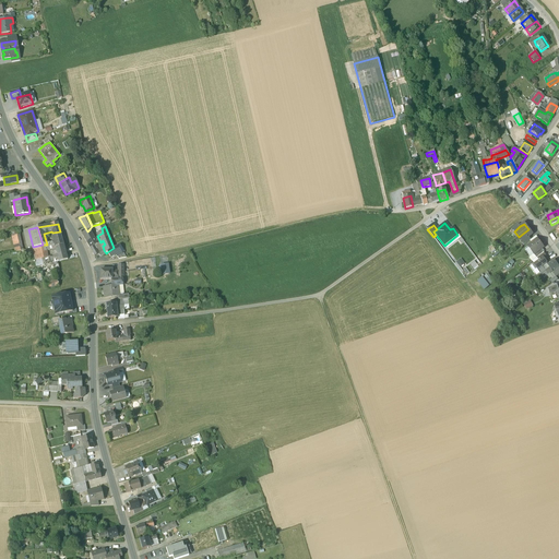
[(33,247),(28,229),(23,230),(27,248),(33,247)]
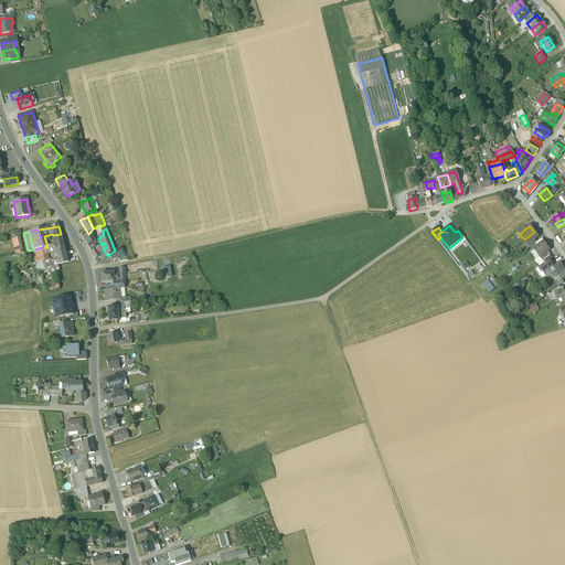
[(95,241),(91,232),(88,234),(83,237),(87,245),(95,241)]
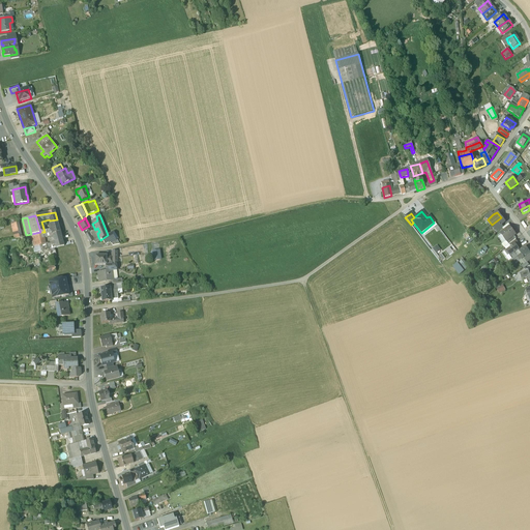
[(501,217),(492,225),(496,230),(501,226),(505,223),(501,217)]
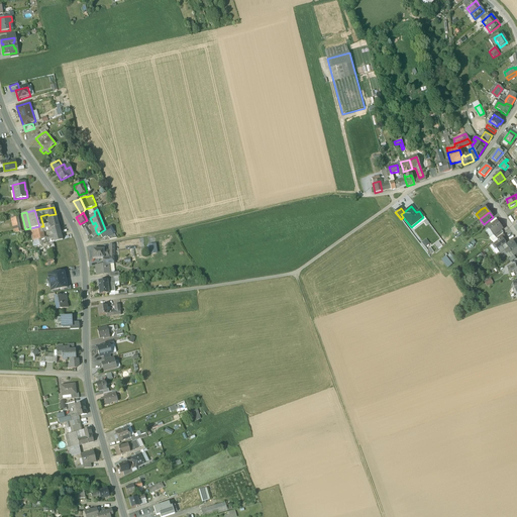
[(429,216),(427,218),(432,226),(435,225),(429,216)]
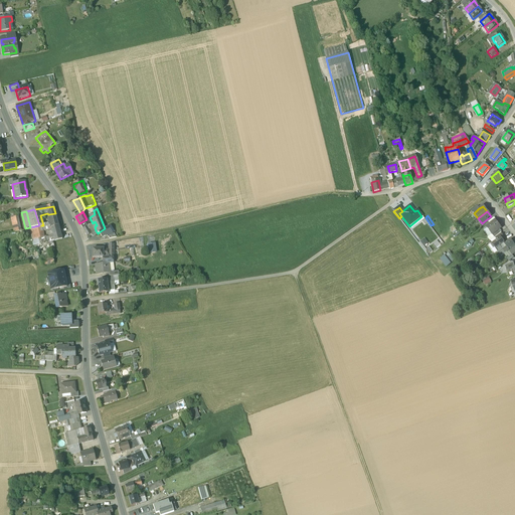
[(18,216),(16,216),(11,217),(10,218),(13,232),(21,231),(18,216)]
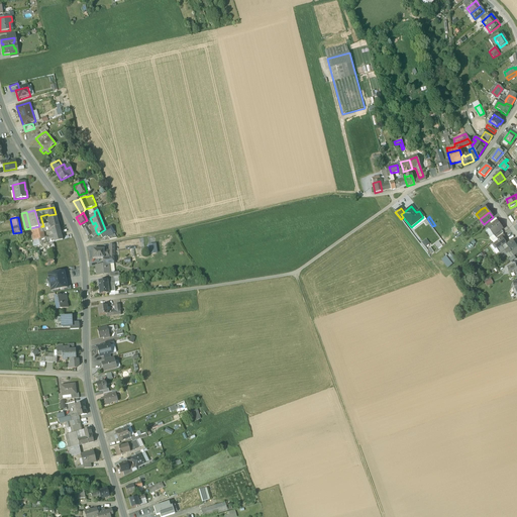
[(57,217),(48,219),(49,224),(50,229),(59,227),(57,217)]
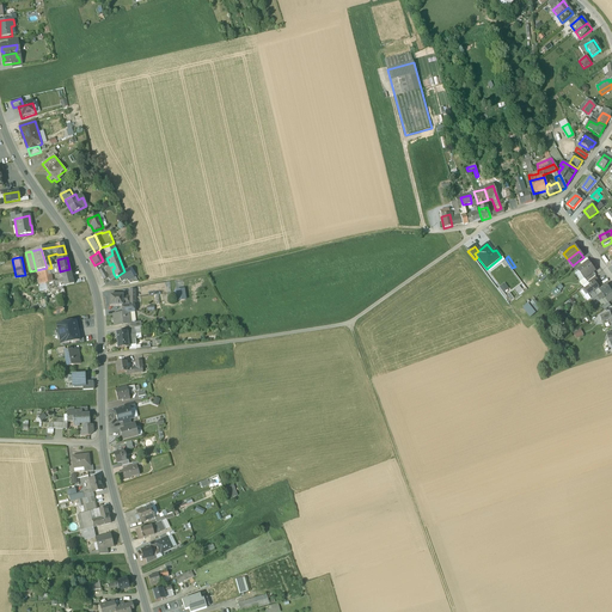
[(103,261),(95,265),(98,271),(106,267),(103,261)]
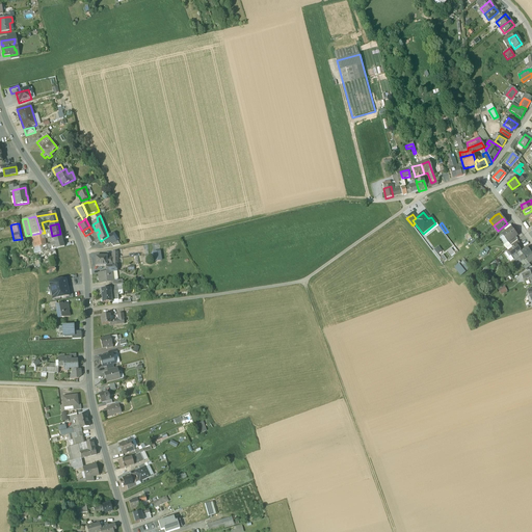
[(511,228),(502,235),(508,242),(515,237),(517,236),(511,228)]
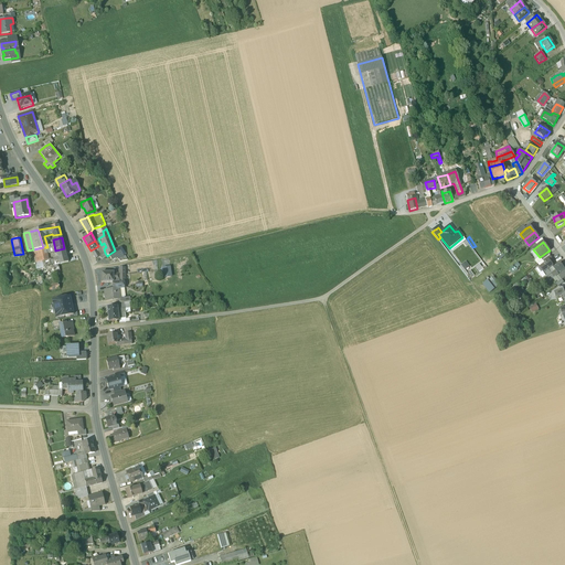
[(64,248),(55,251),(54,251),(55,255),(57,255),(59,258),(66,256),(64,248)]
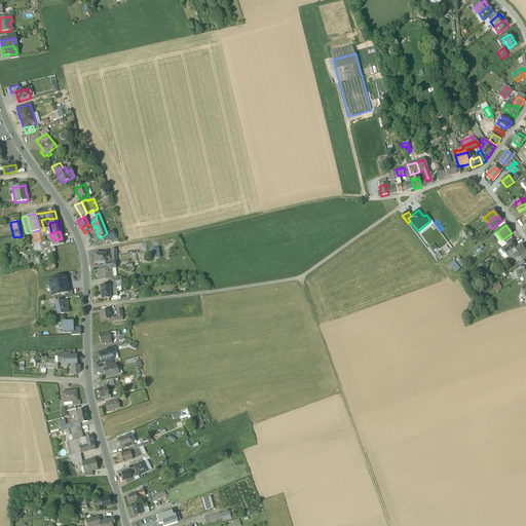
[(110,231),(107,233),(101,237),(105,242),(109,239),(110,241),(115,238),(110,231)]
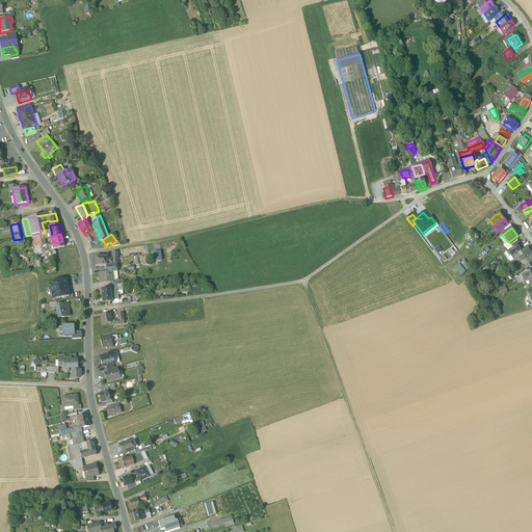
[(31,238),(33,247),(34,247),(34,248),(36,247),(42,246),(42,244),(41,243),(41,240),(40,237),(31,238)]
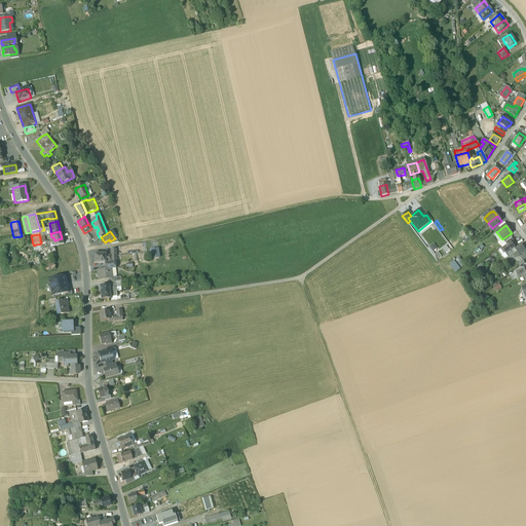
[(510,234),(502,239),(504,242),(511,238),(512,237),(510,234)]
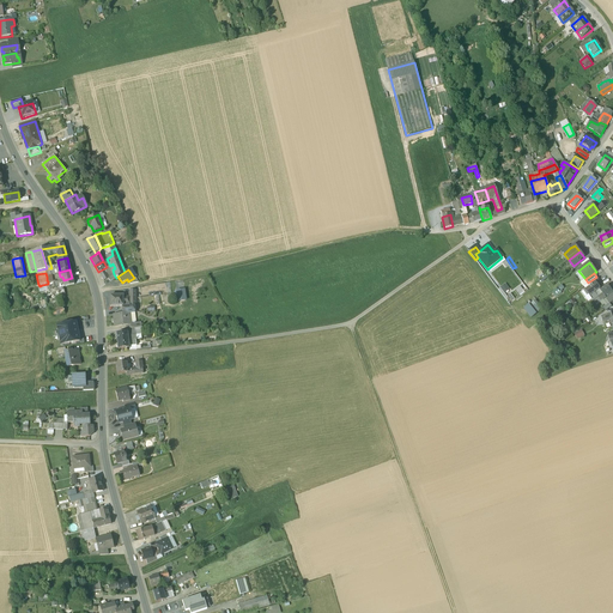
[(72,278),(64,280),(59,281),(60,285),(62,284),(64,287),(66,287),(74,285),(73,281),(72,278)]
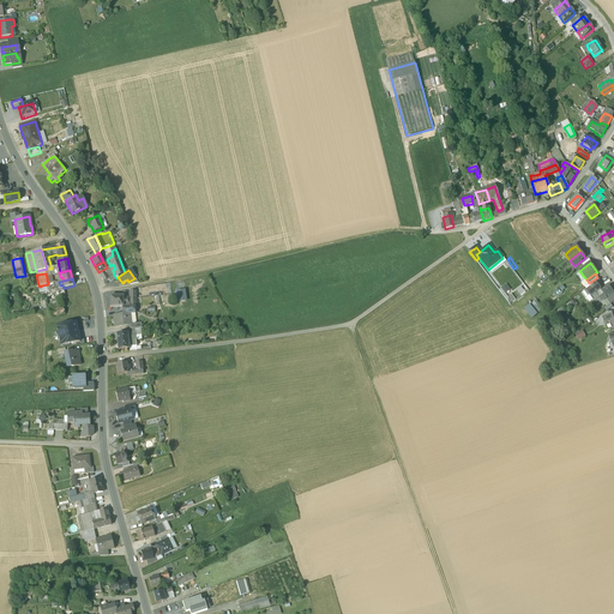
[(596,283),(593,286),(587,290),(591,296),(595,294),(601,289),(596,283)]
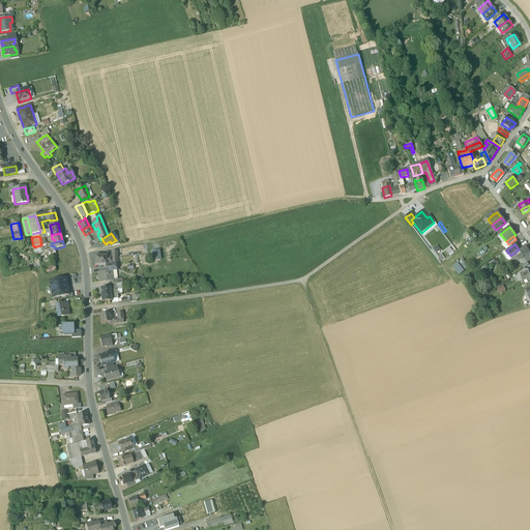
[(529,253),(526,246),(519,252),(522,255),(524,258),(529,253)]
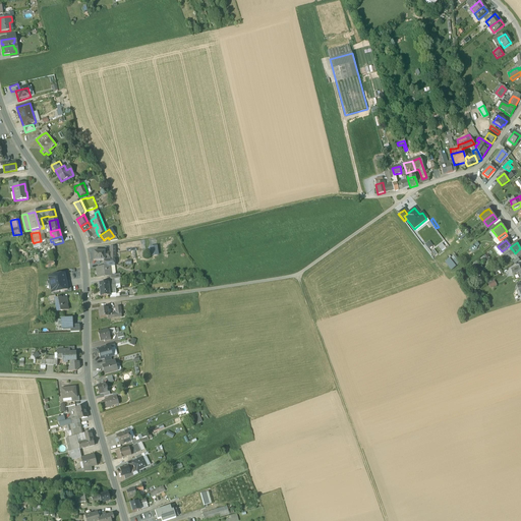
[(470,248),(473,252),(477,249),(476,247),(480,245),(478,243),(470,248)]
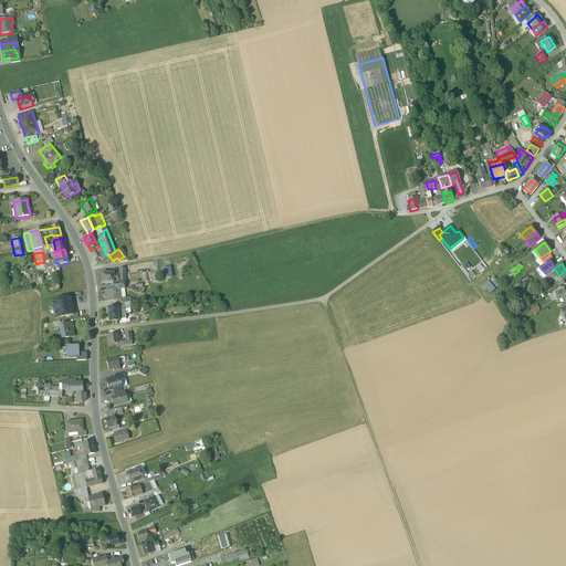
[(170,266),(161,269),(163,279),(173,278),(170,266)]
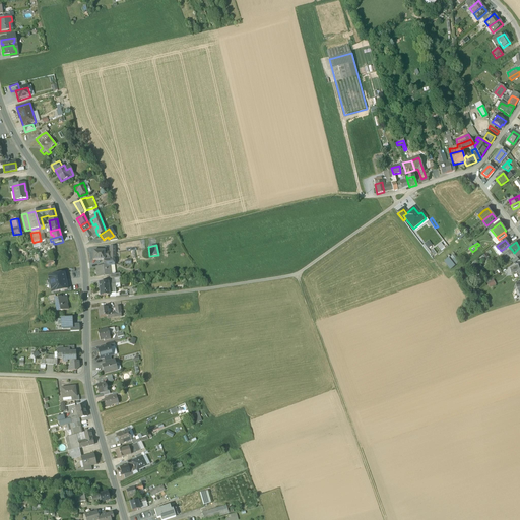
[(500,256),(503,254),(501,251),(497,246),(494,248),(500,256)]
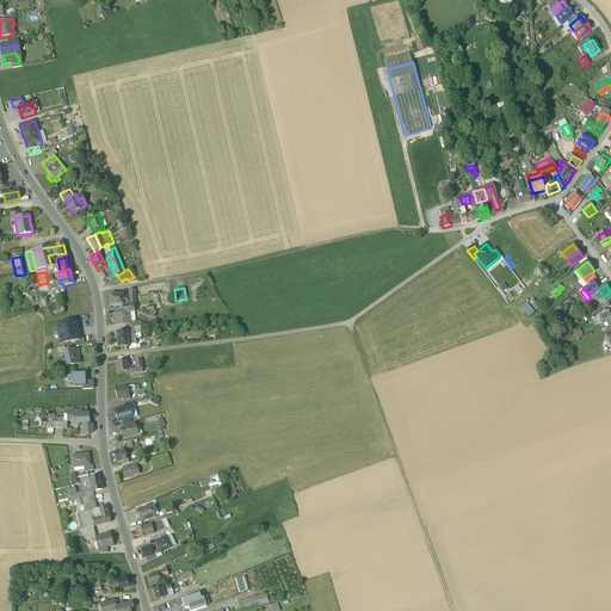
[(534,298),(530,302),(537,310),(541,308),(534,298)]
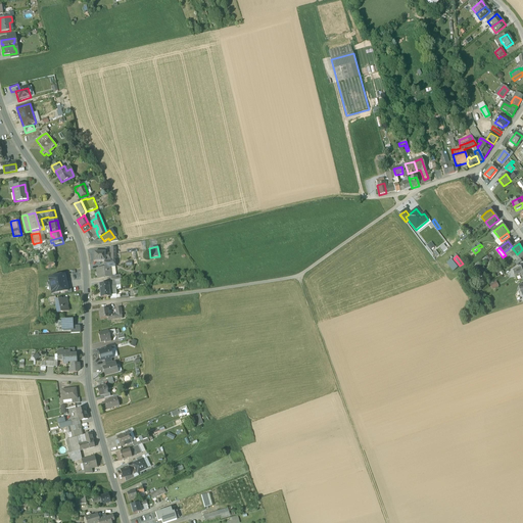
[(454,272),(458,268),(452,259),(446,264),(454,272)]
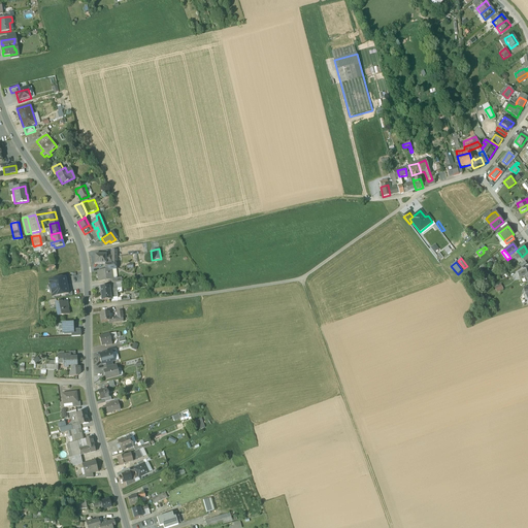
[(54,264),(41,266),(43,272),(55,270),(54,264)]
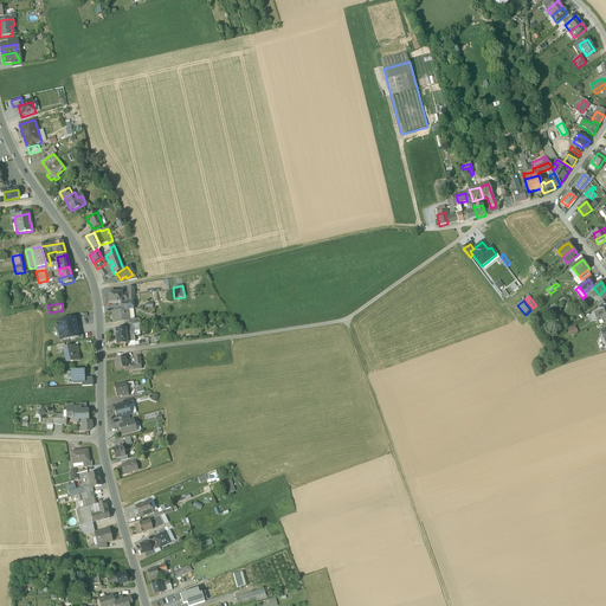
[(122,310),(113,311),(114,323),(124,322),(126,322),(133,321),(133,320),(130,321),(129,310),(131,310),(131,309),(122,310)]
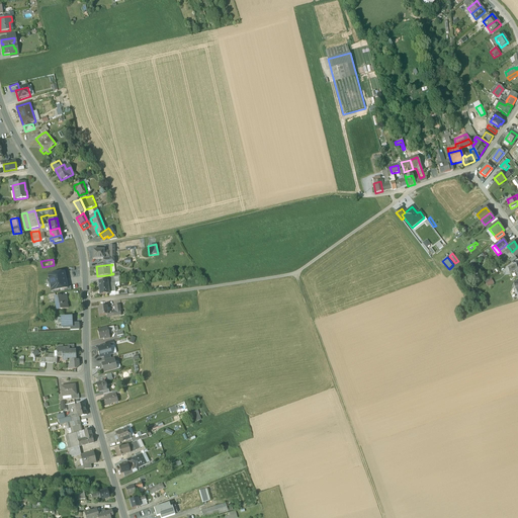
[(517,269),(516,264),(508,267),(510,273),(516,271),(516,270),(517,269)]
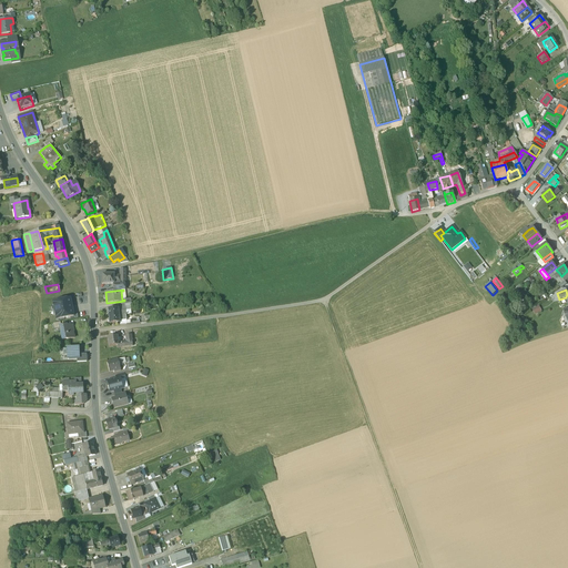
[(57,321),(73,317),(71,300),(53,303),(57,321)]
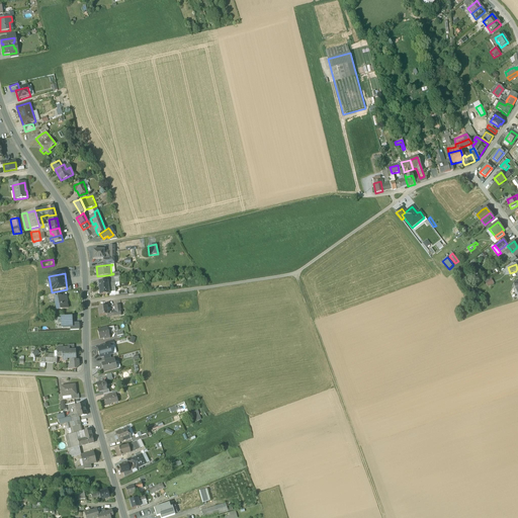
[(56,298),(55,298),(57,311),(68,309),(67,303),(68,303),(67,296),(61,297),(56,298)]
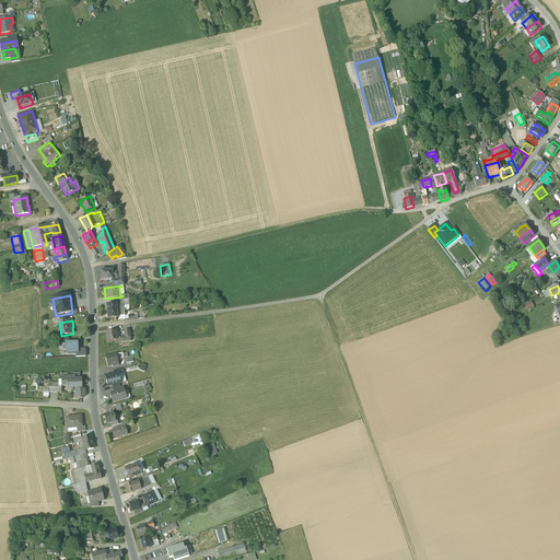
[(116,331),(106,333),(107,342),(116,341),(117,341),(116,338),(116,334),(116,331)]
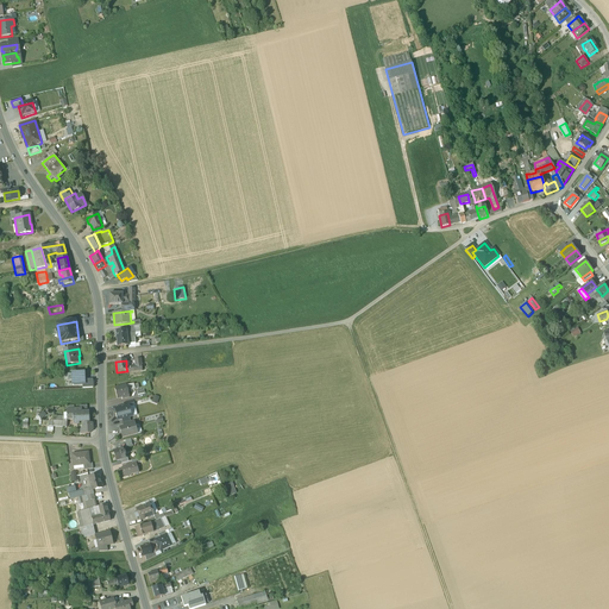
[(77,374),(71,374),(73,384),(73,385),(74,385),(82,384),(85,384),(85,381),(85,380),(85,377),(85,374),(80,374),(77,374)]
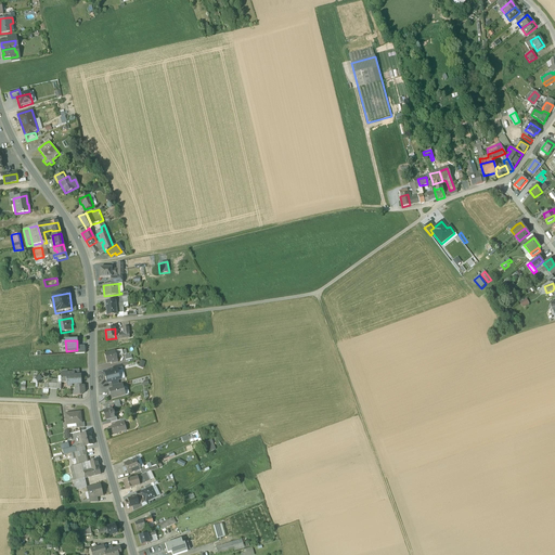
[(121,350),(104,355),(107,363),(112,362),(112,364),(118,362),(116,357),(123,356),(121,350)]
